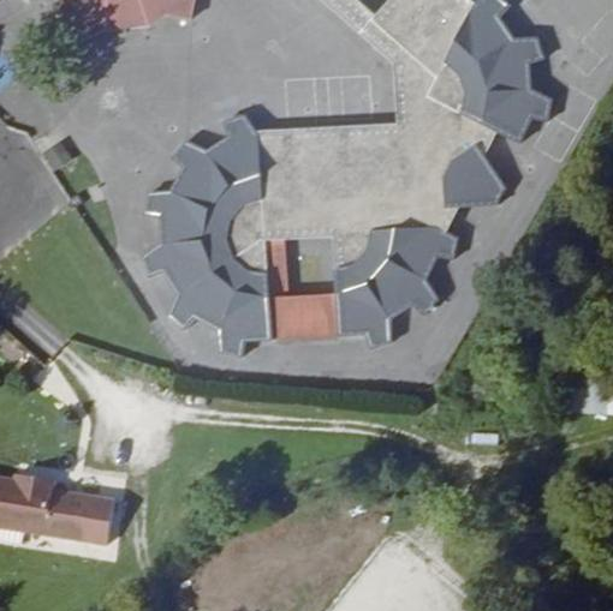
[(55,0),(49,10),(67,16),(79,41),(105,30),(108,9),(141,6),(149,24),(164,15),(190,19),(194,0),(55,0)]
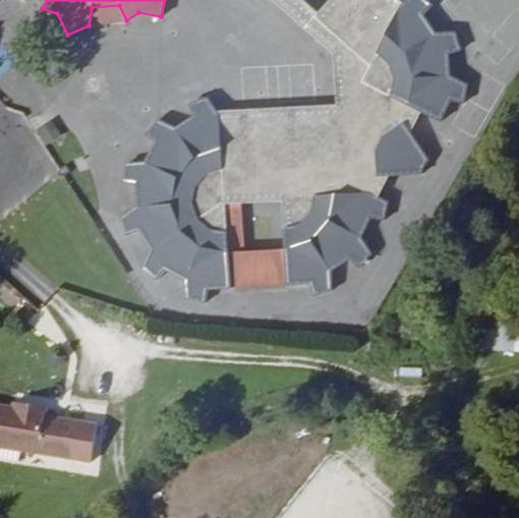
[(328,0),(316,13),(304,27),(333,54),(336,104),(218,111),(207,98),(187,103),(191,115),(174,127),(156,117),(142,133),(154,141),(142,161),(124,162),(120,182),(132,185),(133,207),(118,217),(124,236),(137,232),(149,250),(140,267),(157,280),(165,272),(183,280),(184,299),(204,302),(208,290),(230,288),(285,286),(307,284),(311,297),(332,291),(332,270),(348,260),(358,269),(371,252),(361,237),(370,218),(384,221),(388,200),(378,195),(388,175),(377,176),(373,151),(382,135),(404,121),(410,130),(419,112),(440,122),(451,101),(463,103),(467,83),(450,74),(449,54),(461,49),(454,31),(436,32),(424,15),(431,4),(426,0),(402,0),(400,1),(399,0),(328,0)]
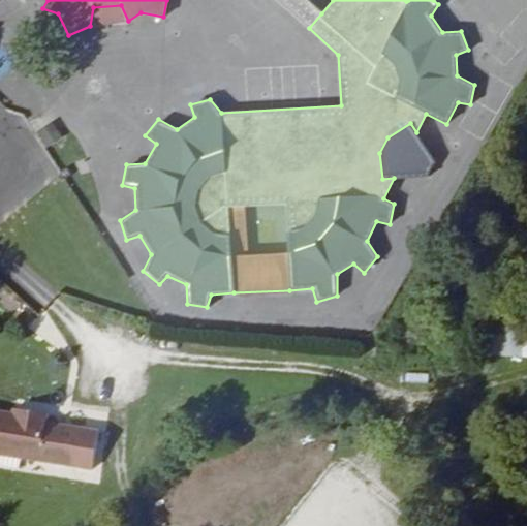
[(278,0),(309,28),(321,13),(306,0),(278,0)]
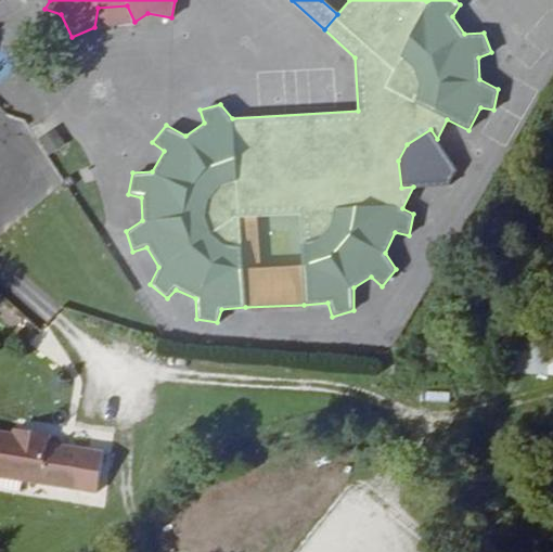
[(43,149),(61,143),(54,126),(38,132),(43,149)]
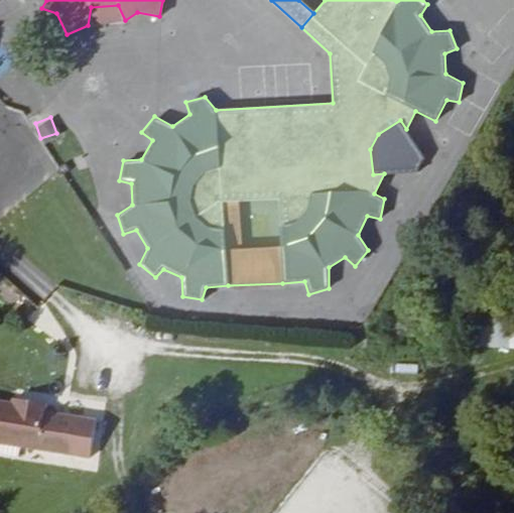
[(417,171),(424,157),(406,129),(400,120),(378,134),(370,149),(373,174),(384,173),(417,171)]
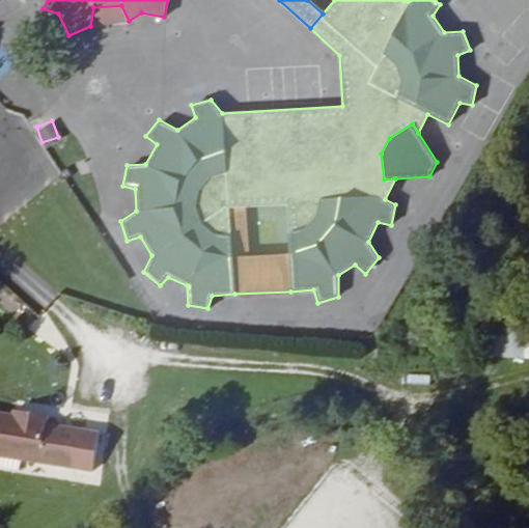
[(528,315),(488,314),(486,357),(528,358),(528,315)]
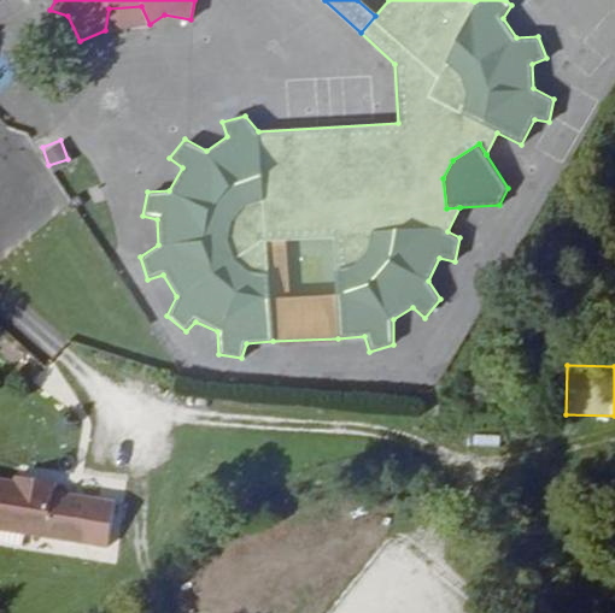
[(0,526),(81,541),(88,496),(51,490),(52,481),(25,476),(25,482),(13,481),(0,477),(0,526)]
